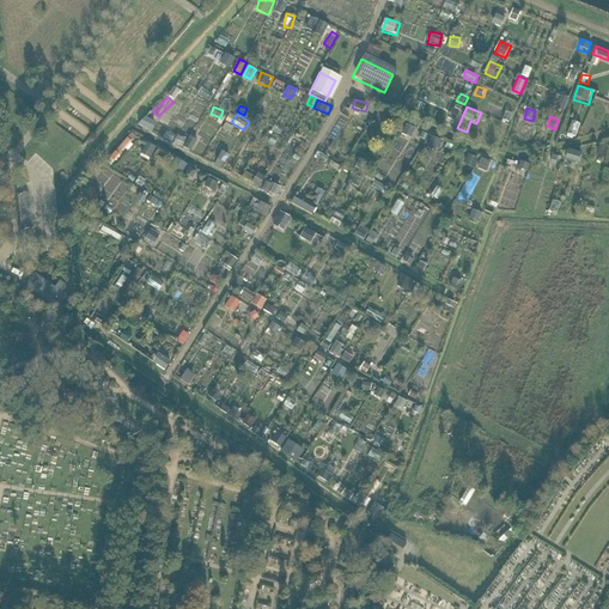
[(403,136),(414,138),(416,127),(406,125),(403,136)]
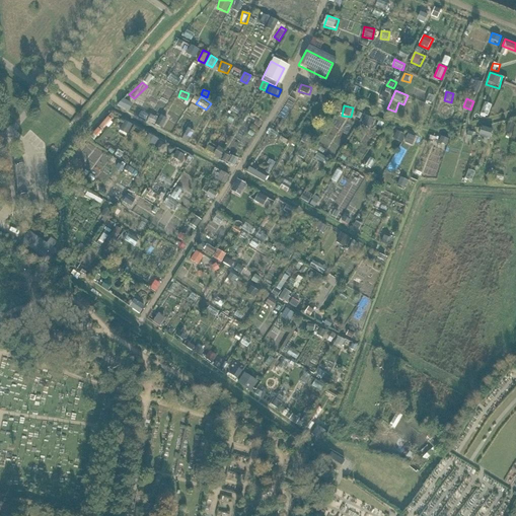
[(402,107),(399,114),(410,119),(413,112),(402,107)]
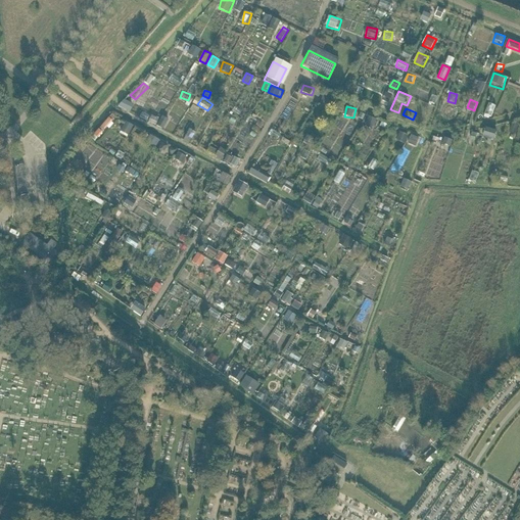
[(149,121),(162,128),(166,122),(151,114),(149,121)]
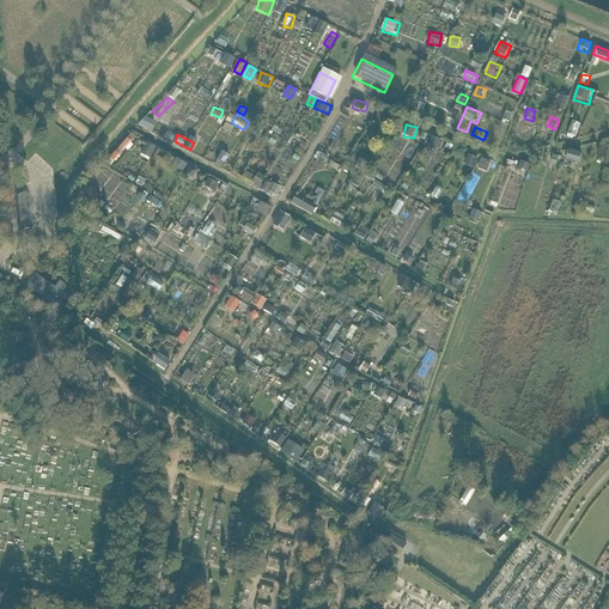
[(146,141),(141,152),(150,156),(153,145),(146,141)]
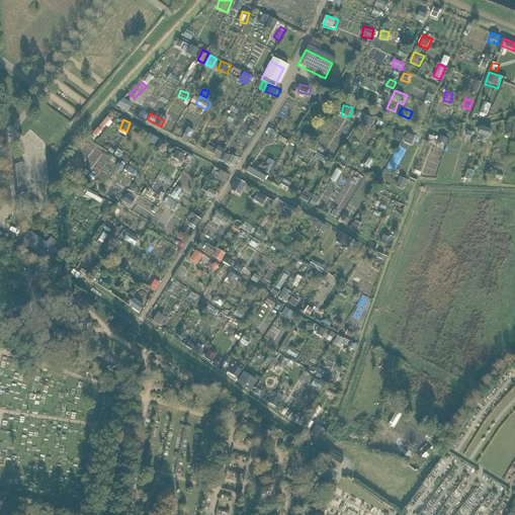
[(236,153),(247,126),(238,122),(227,149),(236,153)]
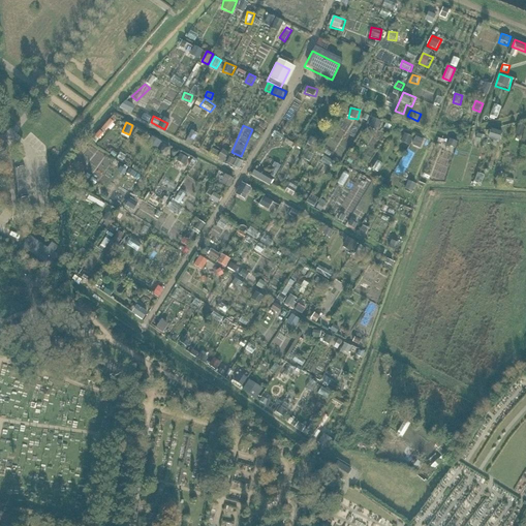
[(491,128),(490,140),(501,141),(502,129),(491,128)]
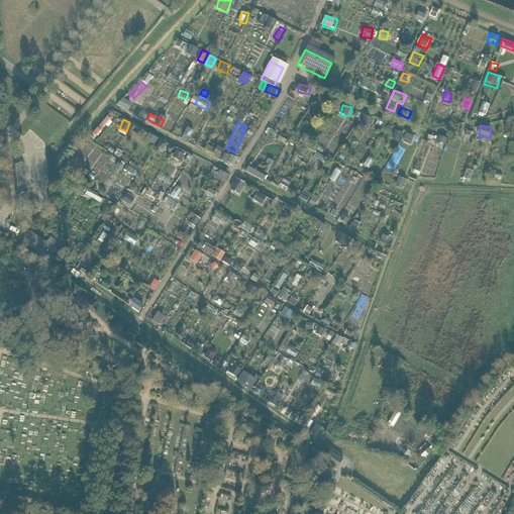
[(181,138),(188,141),(193,129),(186,126),(181,138)]
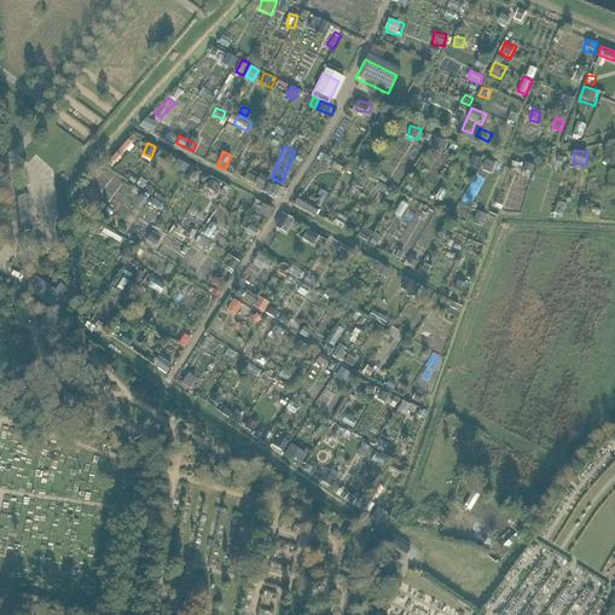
[(474,154),(469,163),(494,175),(499,164),(474,154)]
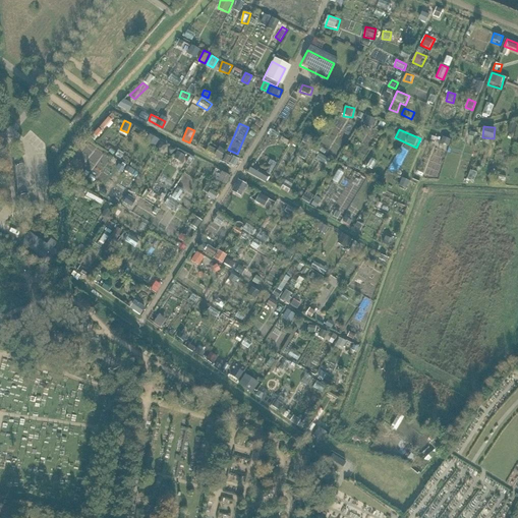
[(466,140),(475,140),(475,131),(466,130),(466,140)]
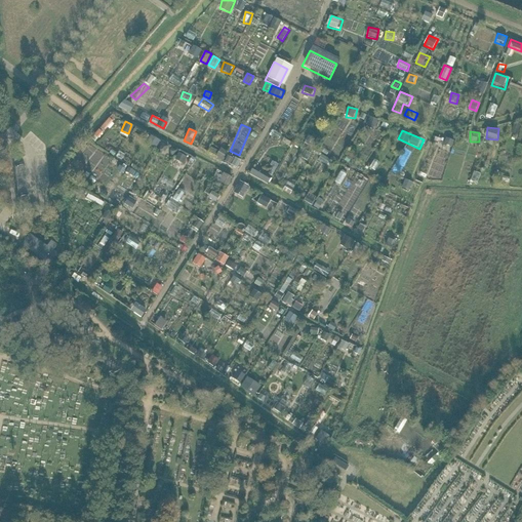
[(145,144),(156,149),(160,139),(150,134),(145,144)]
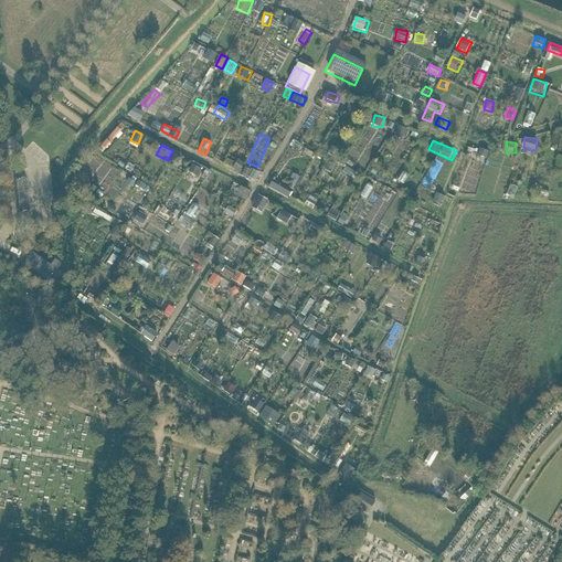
[(488,149),(478,147),(478,149),(468,147),(466,157),(485,161),(488,149)]
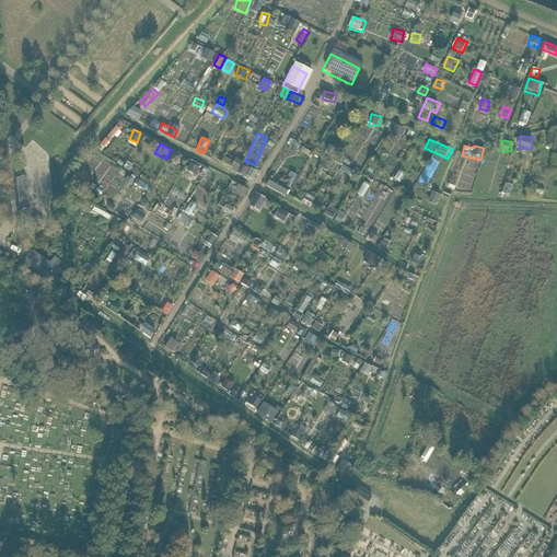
[(239,171),(243,161),(235,158),(231,167),(239,171)]
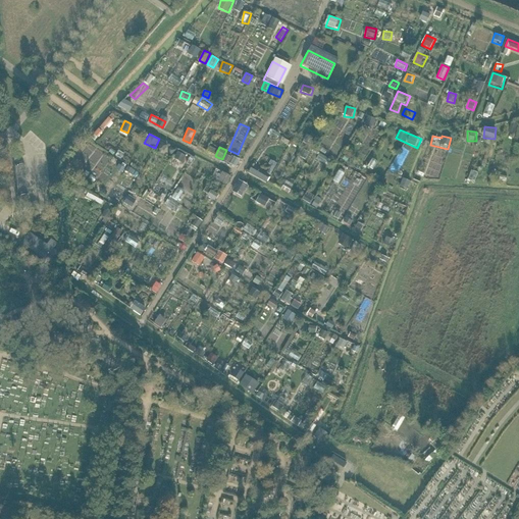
[(172,175),(187,156),(178,150),(163,169),(172,175)]
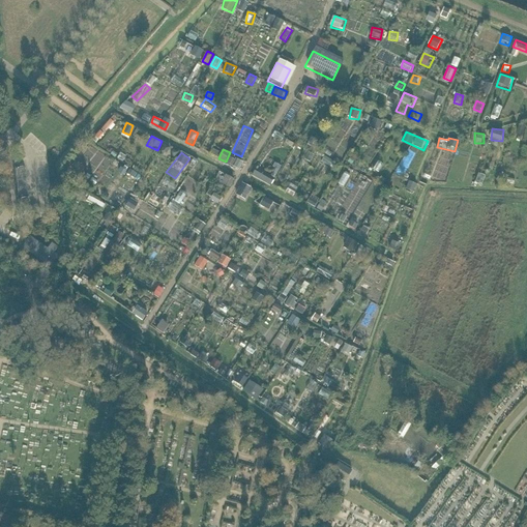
[(316,166),(319,156),(311,153),(308,163),(316,166)]
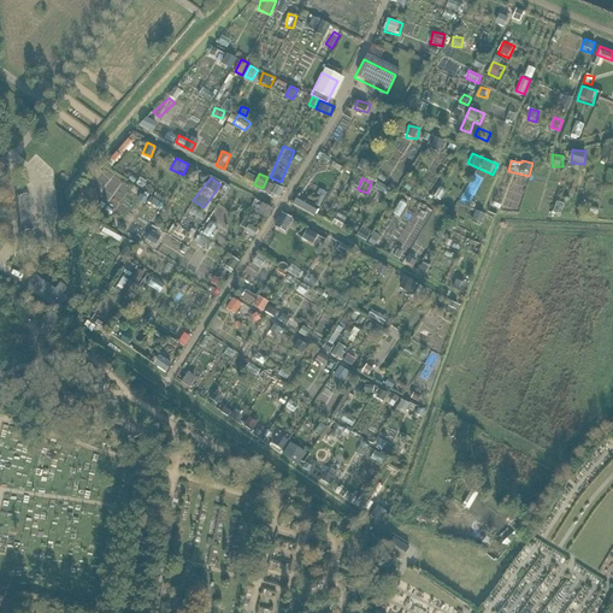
[(278,196),(282,188),(267,181),(264,189),(278,196)]
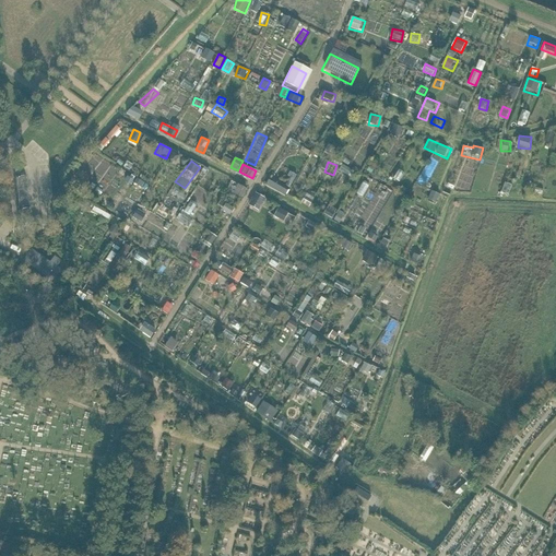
[(401,182),(405,172),(397,168),(392,179),(401,182)]
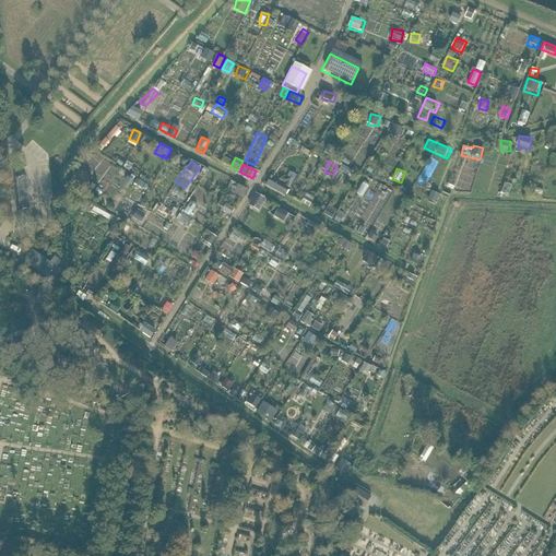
[(286,197),(290,190),(269,180),(265,188),(286,197)]
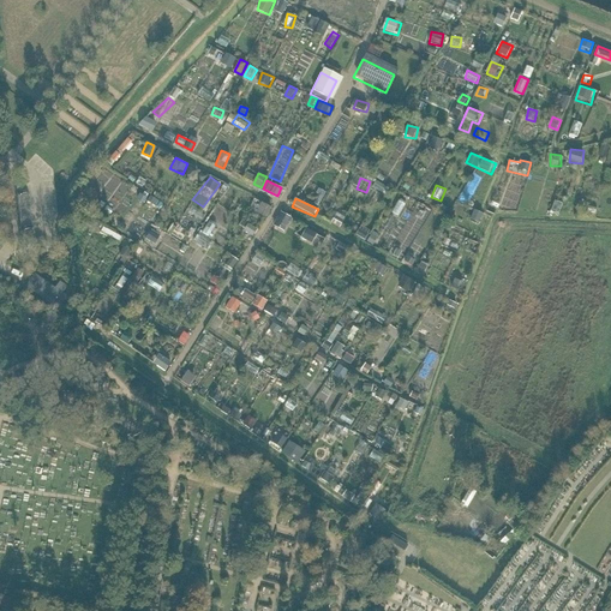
[(400,217),(408,205),(400,201),(391,213),(400,217)]
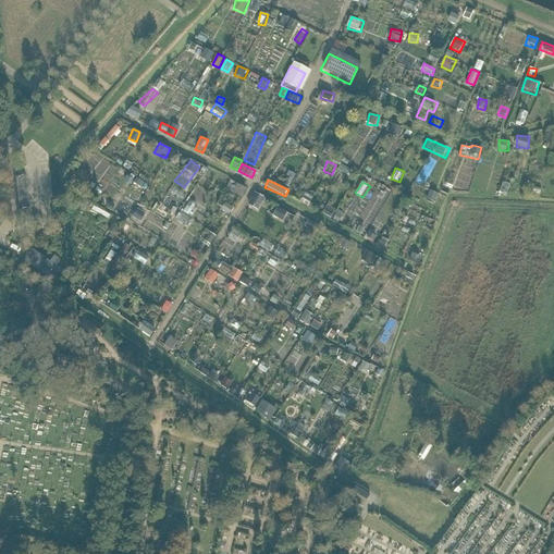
[(242,194),(245,187),(237,184),(234,191),(242,194)]
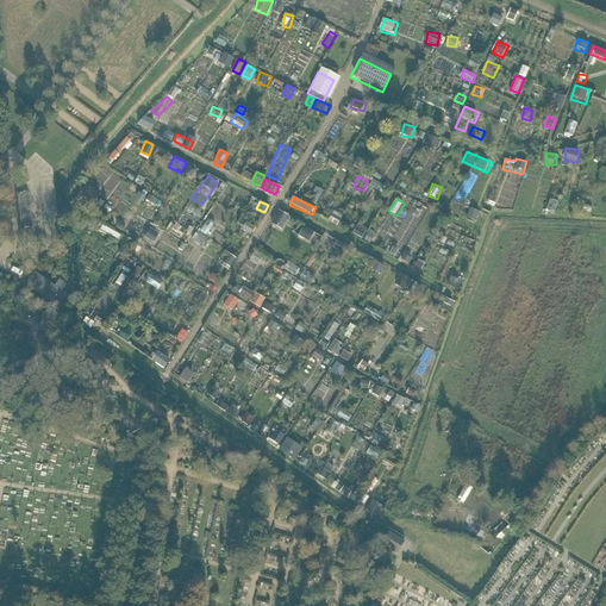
[(277,208),(258,248),(280,257),(295,227),(288,224),(292,216),(277,208)]
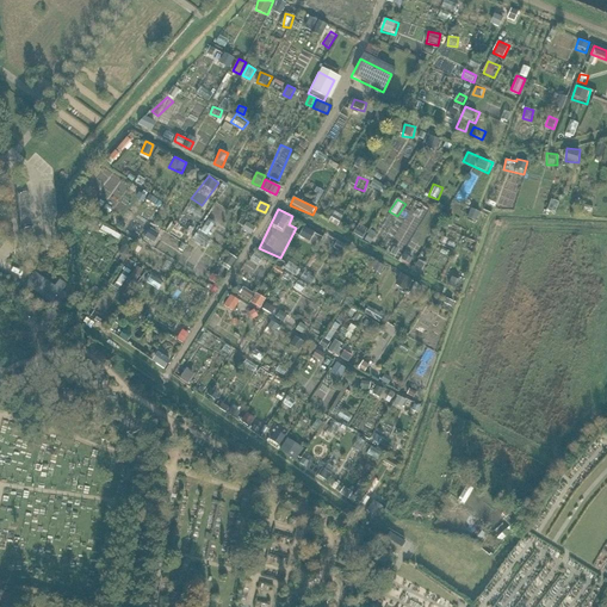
[(78,229),(84,234),(91,224),(84,220),(78,229)]
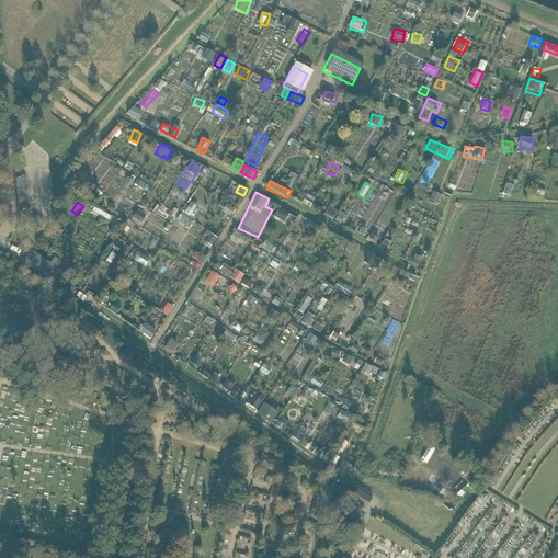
[(227,204),(223,211),(232,216),(236,208),(227,204)]
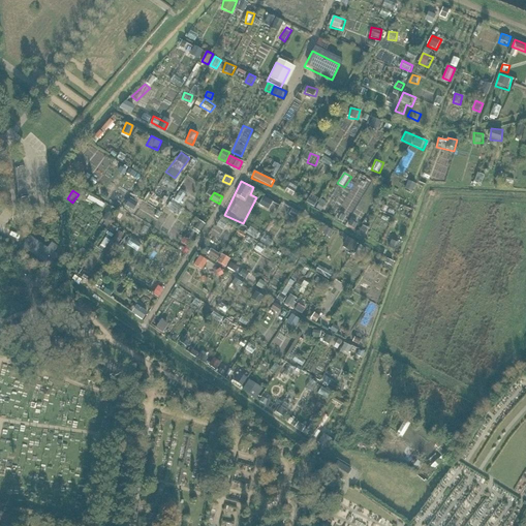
[(316,206),(319,197),(312,194),(308,202),(316,206)]
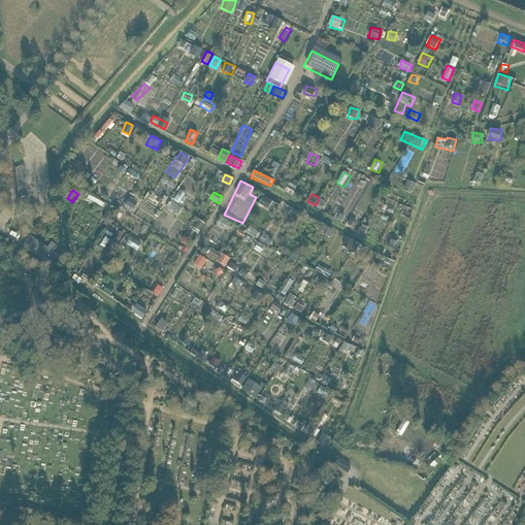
[(87,195),(85,200),(100,205),(102,200),(87,195)]
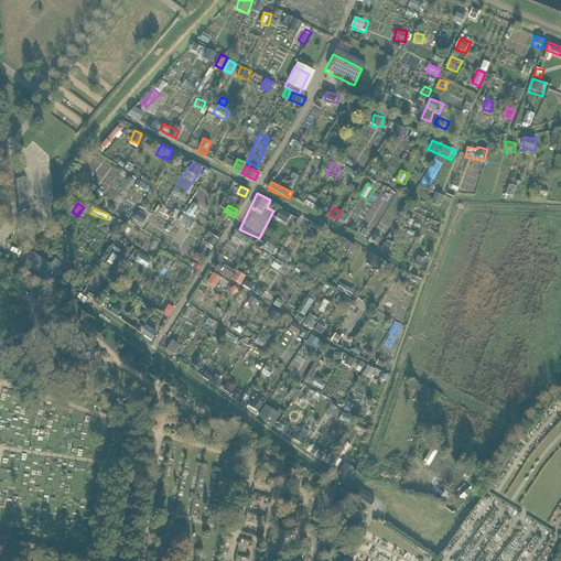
[(291,225),(295,214),(280,208),(277,218),(291,225)]
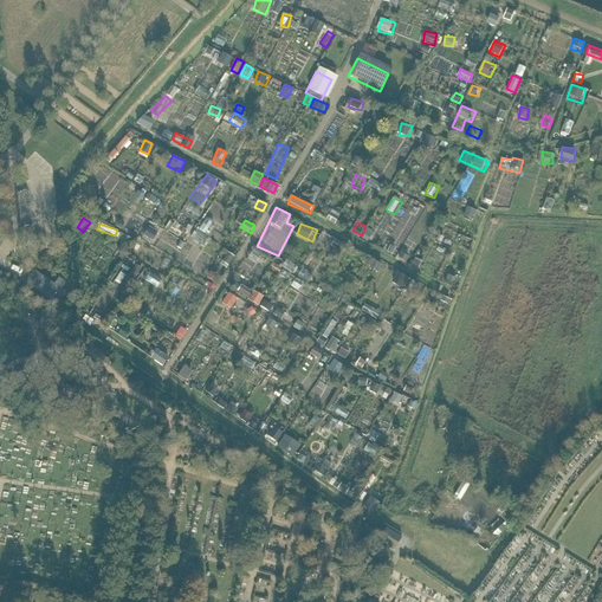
[(154,241),(159,234),(146,227),(142,235),(154,241)]
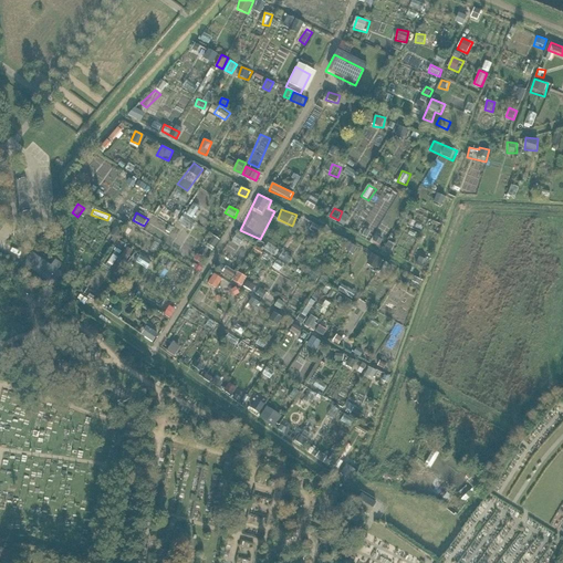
[(319,235),(321,226),(311,223),(309,231),(319,235)]
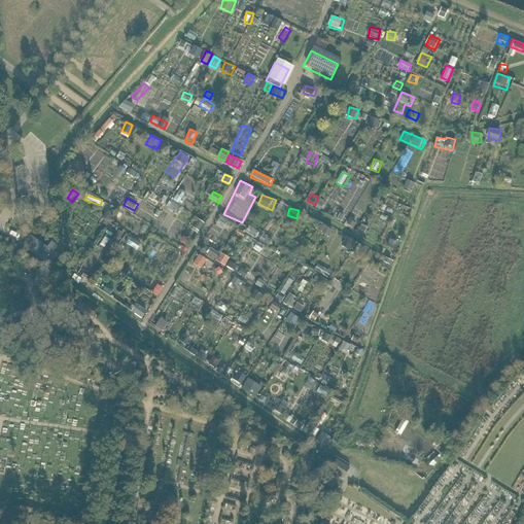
[(217,215),(215,223),(226,226),(229,218),(217,215)]
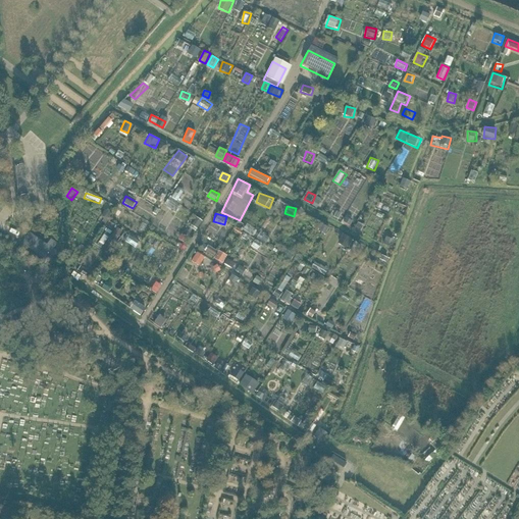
[(196,230),(203,220),(196,215),(189,226),(196,230)]
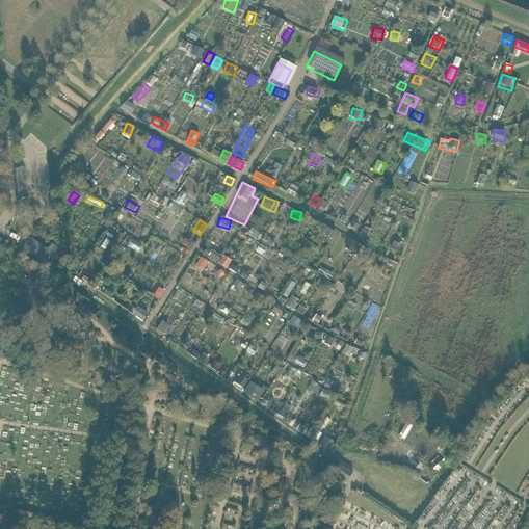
[(247,222),(242,234),(257,241),(263,230),(247,222)]
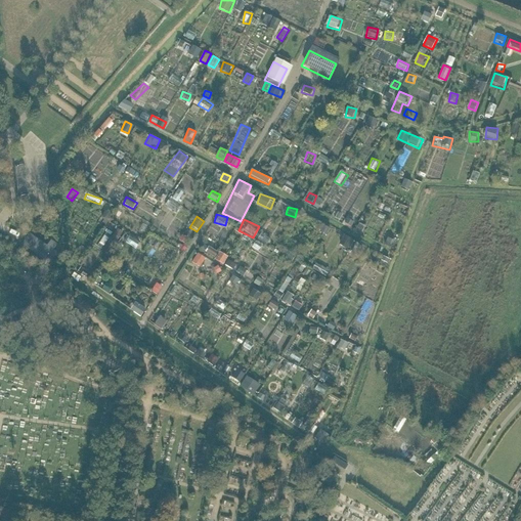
[(102,228),(93,244),(101,248),(110,232),(102,228)]
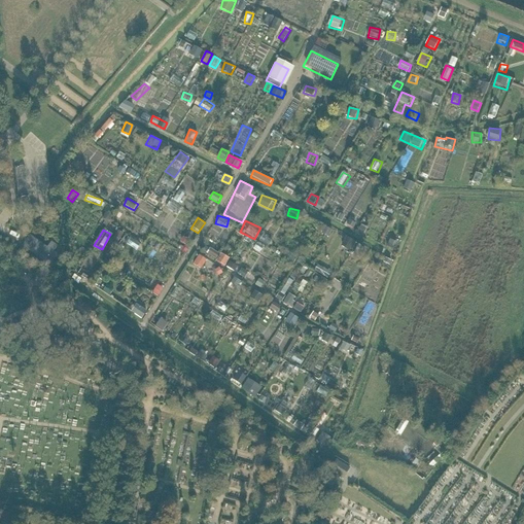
[(126,242),(137,248),(141,241),(130,235),(126,242)]
